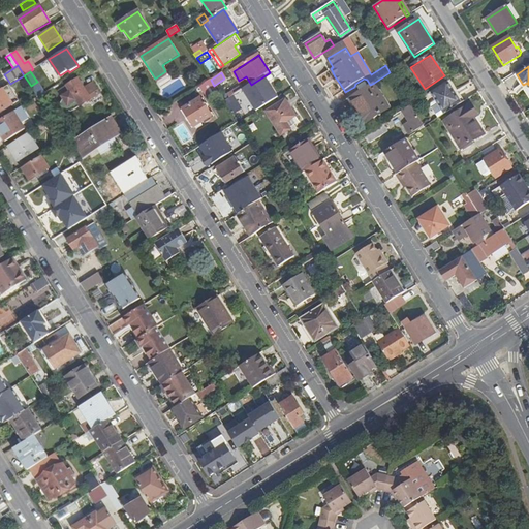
[(251,85),(245,89),(248,95),(251,93),(255,99),(277,86),(269,73),(251,85)]
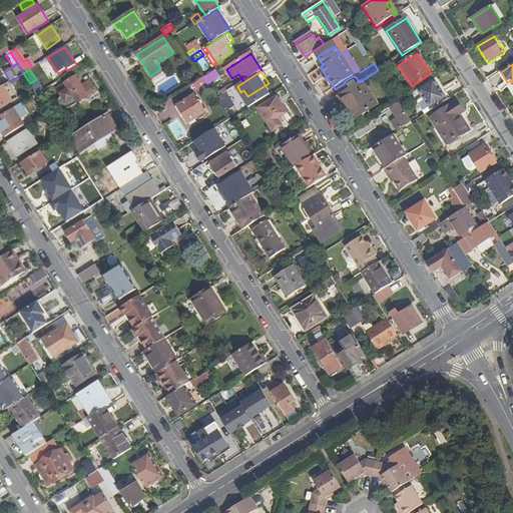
[(345,81),(344,84),(356,77),(353,76),(345,81)]
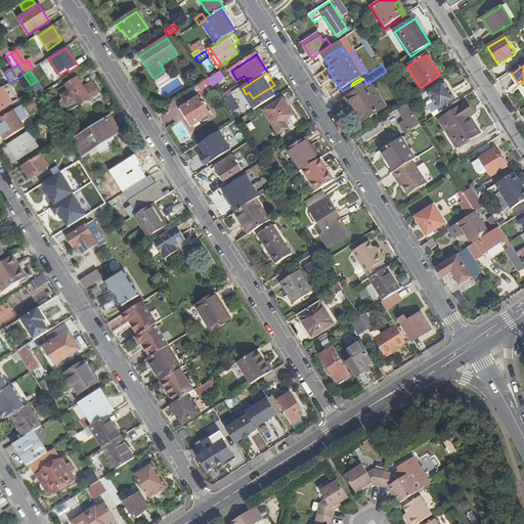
[(77,79),(67,86),(79,105),(98,93),(91,83),(83,88),(77,79)]
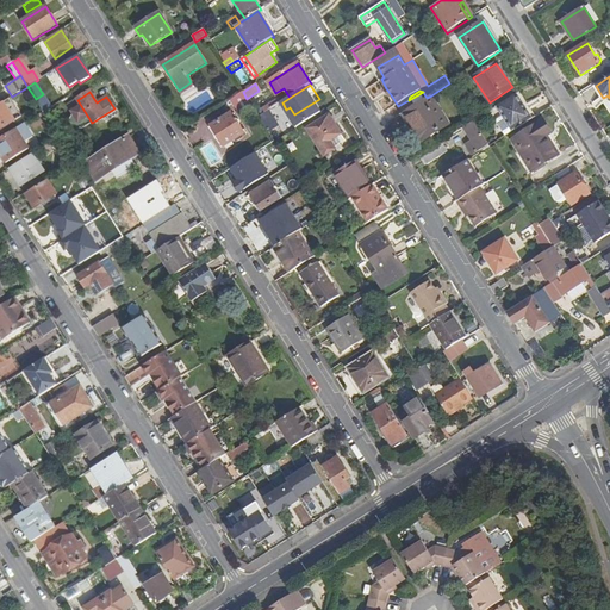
[(243,92),(229,100),(240,117),(253,109),(247,99),(243,92)]
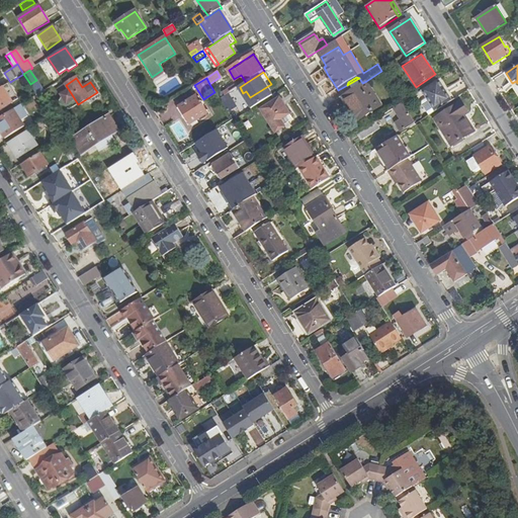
[(453,101),(439,80),(422,91),(427,99),(435,112),(453,101)]
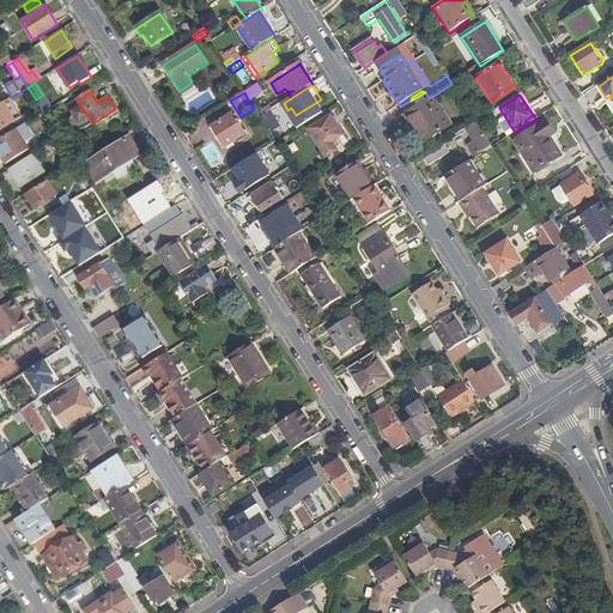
[(434,96),(429,98),(405,114),(412,126),(414,123),(425,141),(451,126),(434,96)]
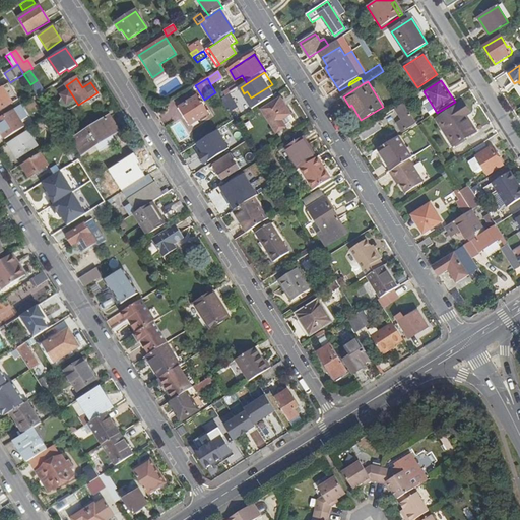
[(0,111),(12,104),(4,90),(6,88),(5,85),(0,88),(0,111)]
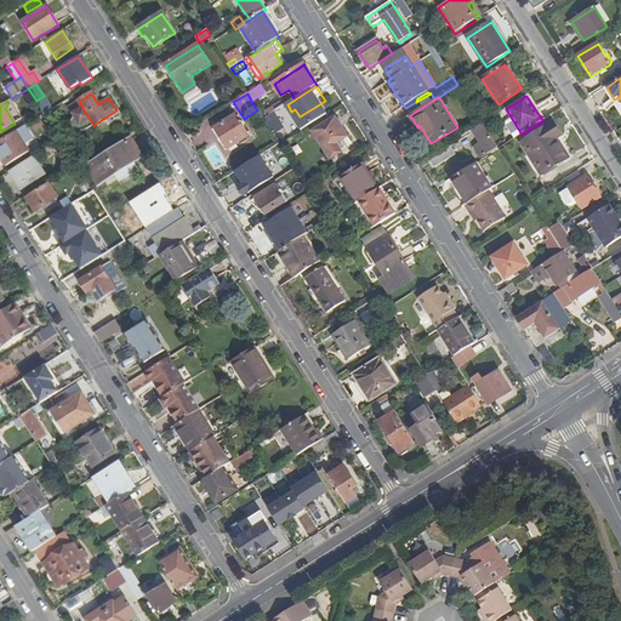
[(40,108),(44,114),(52,109),(49,103),(40,108)]
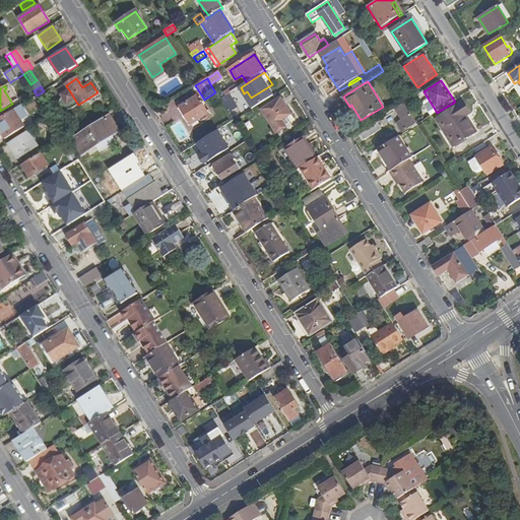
[(225,94),(226,96),(239,88),(238,86),(225,94)]
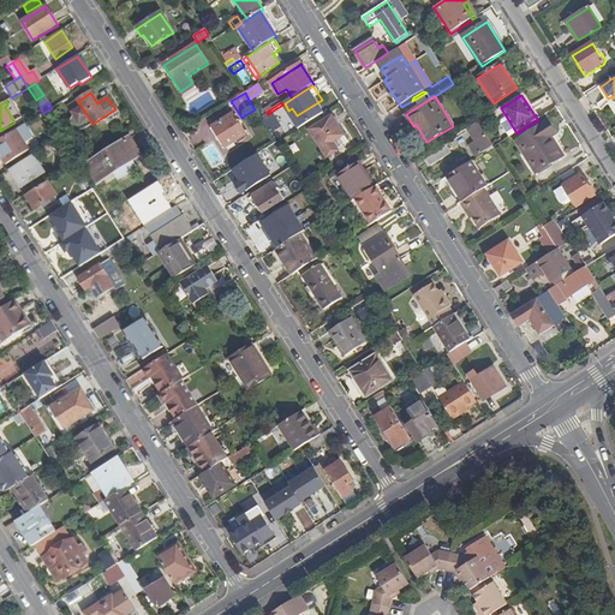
[(18,120),(7,105),(5,107),(15,123),(18,120)]
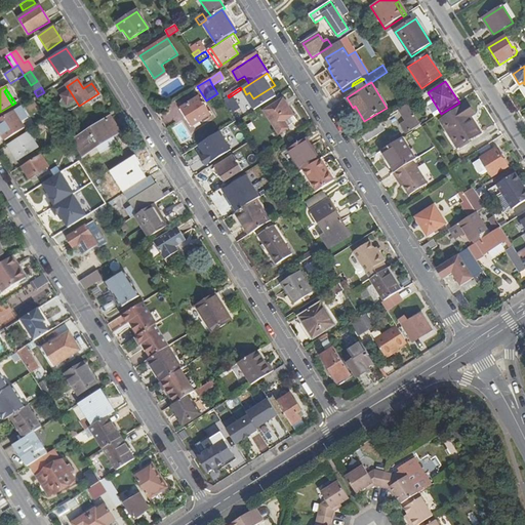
[(37,96),(41,102),(49,96),(46,91),(44,92),(37,96)]
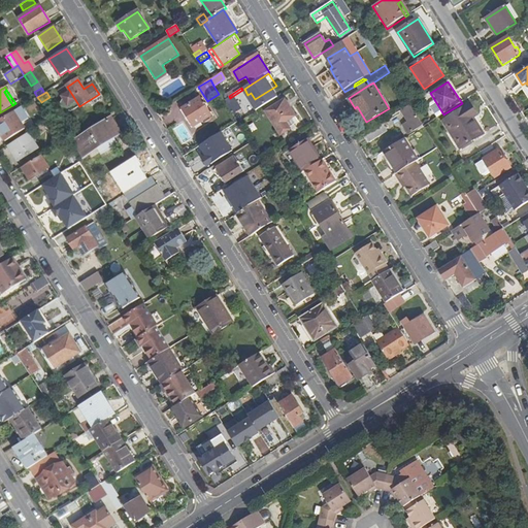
[(219,94),(207,101),(208,103),(221,96),(219,94)]
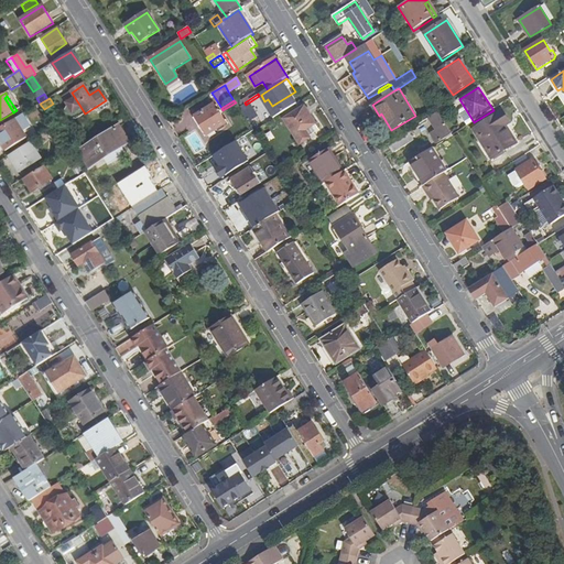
[(214,105),(195,117),(207,137),(226,125),(214,105)]
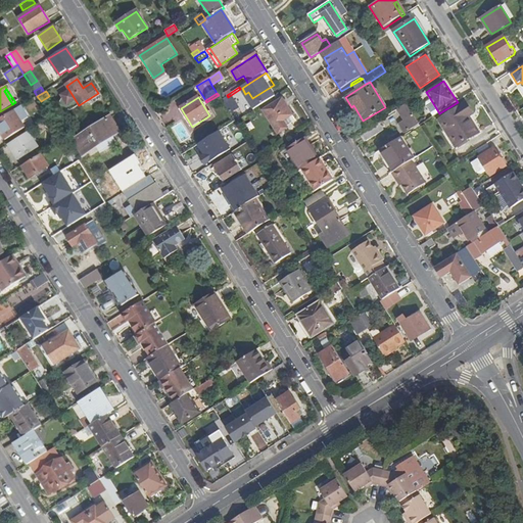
[(282,99),(263,111),(278,134),(287,128),(284,122),(292,115),(282,99)]
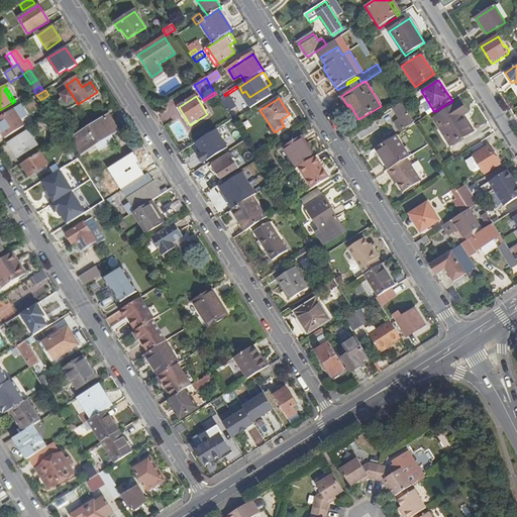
[(434,112),(426,99),(421,101),(420,104),(428,116),(434,112)]
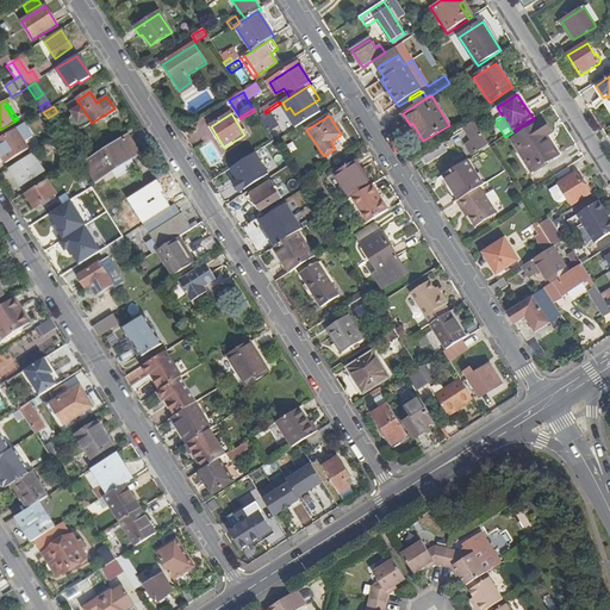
[(543,119),(512,139),(533,172),(559,155),(547,136),(552,134),(543,119)]
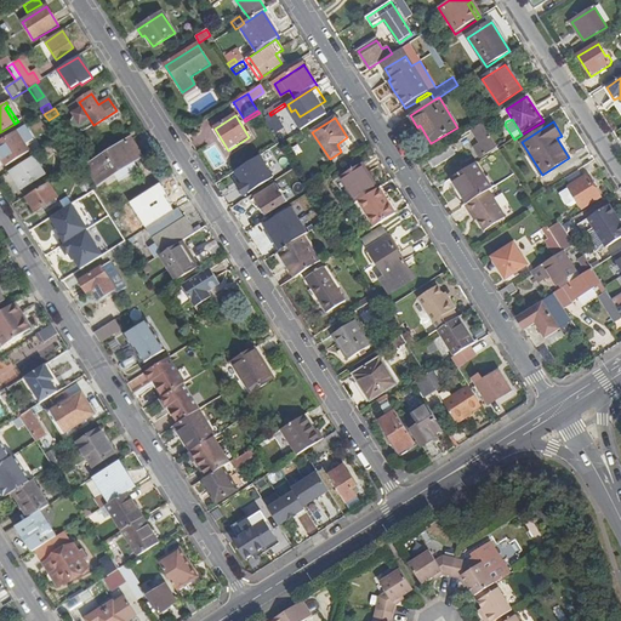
[(480,158),(497,147),(482,124),(471,131),(479,144),(474,148),(480,158)]
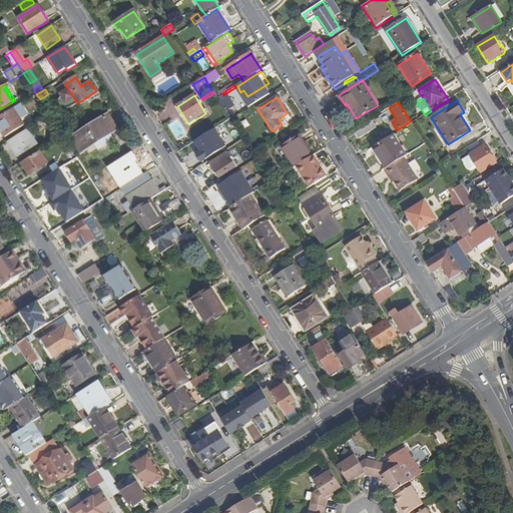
[(23,124),(13,108),(0,116),(0,130),(4,136),(23,124)]
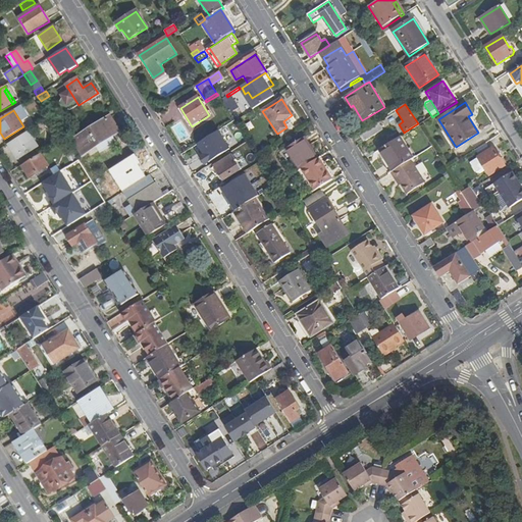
[(109,117),(72,141),(82,156),(119,133),(109,117)]
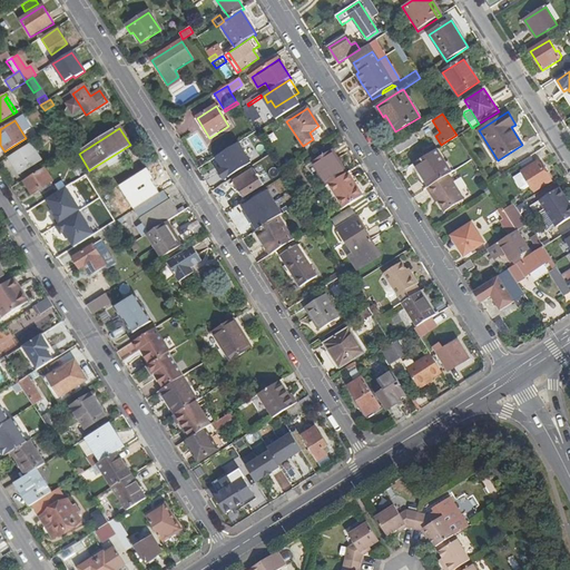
[(418,141),(412,133),(393,145),(399,154),(418,141)]
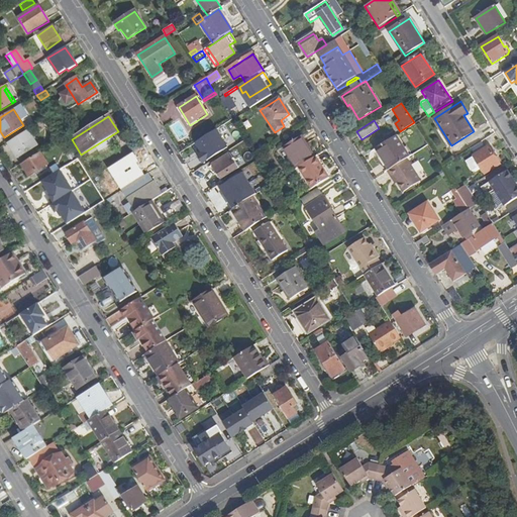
[(53,124),(44,129),(52,140),(60,136),(53,124)]
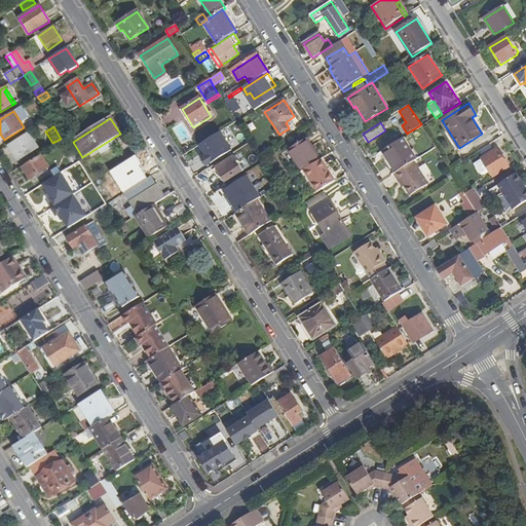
[(224,129),(196,147),(209,166),(236,149),(224,129)]
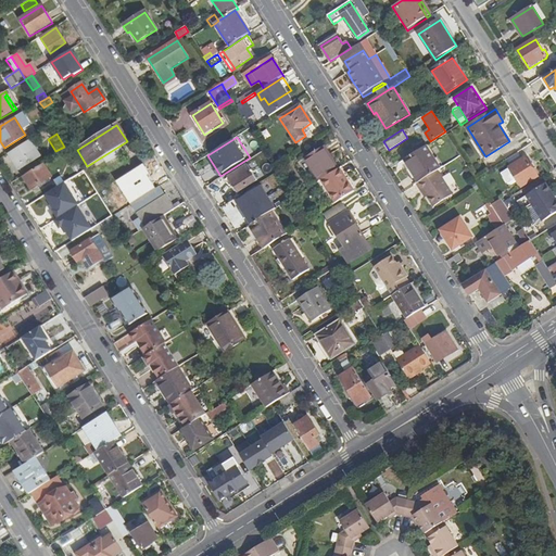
[(39,158),(29,141),(9,154),(19,171),(39,158)]
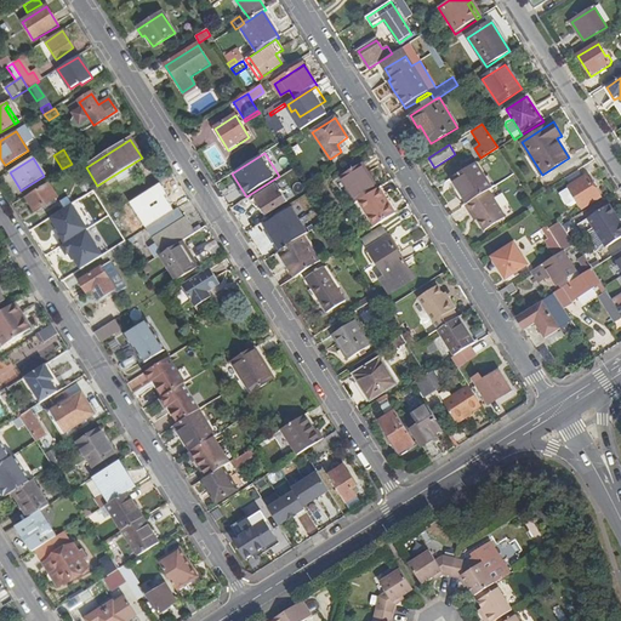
[(489,191),(491,189),(480,171),(476,164),(451,180),(468,204),(489,191)]
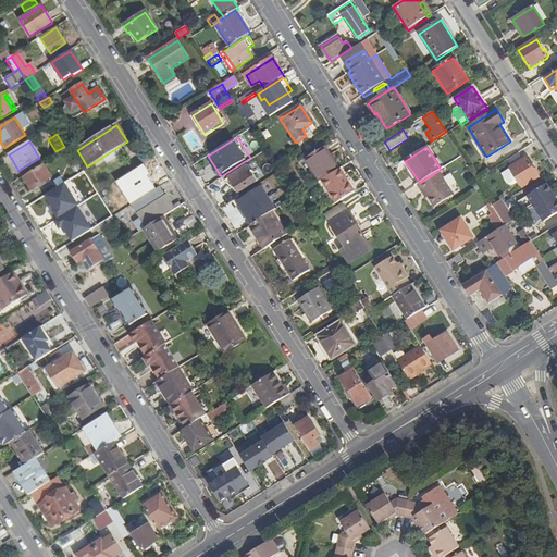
[(321,181),(337,171),(323,148),(305,160),(319,183),(321,181)]
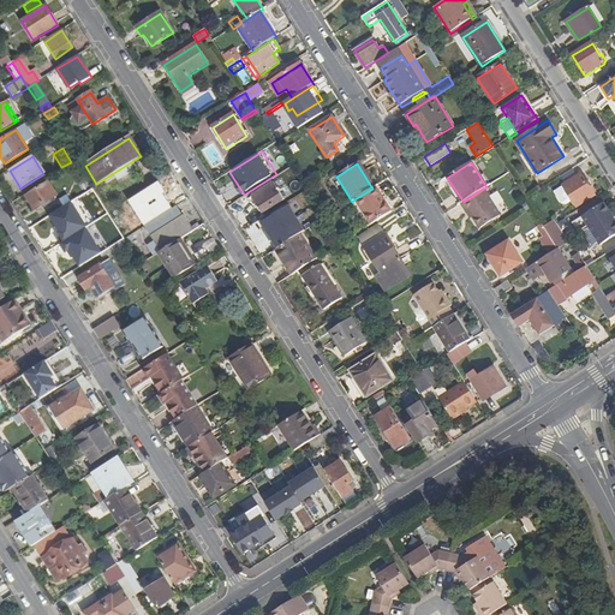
[(75,166),(63,173),(66,180),(79,172),(75,166)]
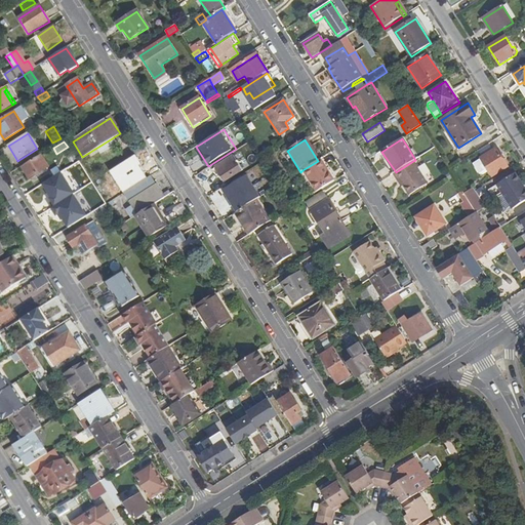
[(508,167),(495,149),(481,158),(481,159),(474,163),(480,173),(484,174),(489,170),(493,176),(508,167)]
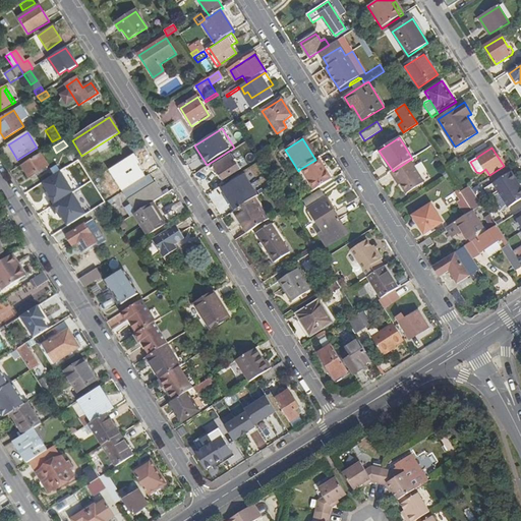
[(40,154),(21,166),(29,178),(48,166),(40,154)]
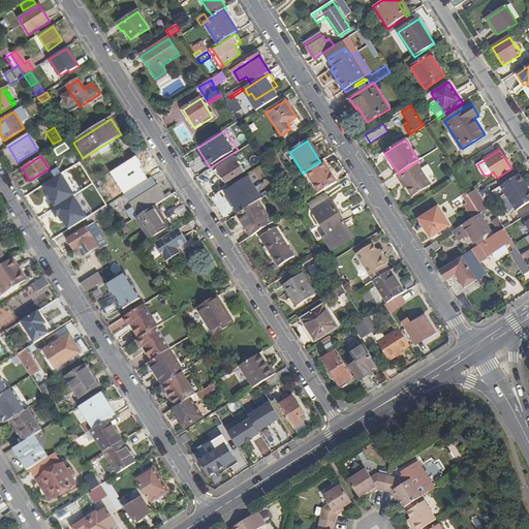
[(236,158),(217,169),(226,184),(245,173),(236,158)]
